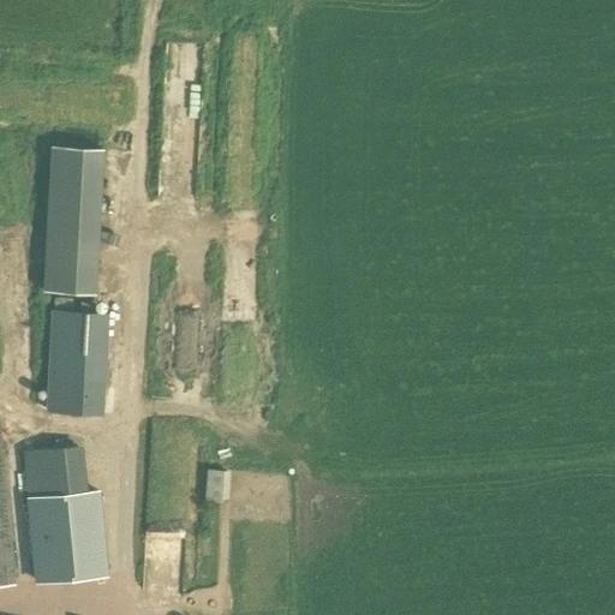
[(47,216),(43,291),(97,294),(102,221),(95,220),(95,206),(47,202),(46,216),(47,216)]
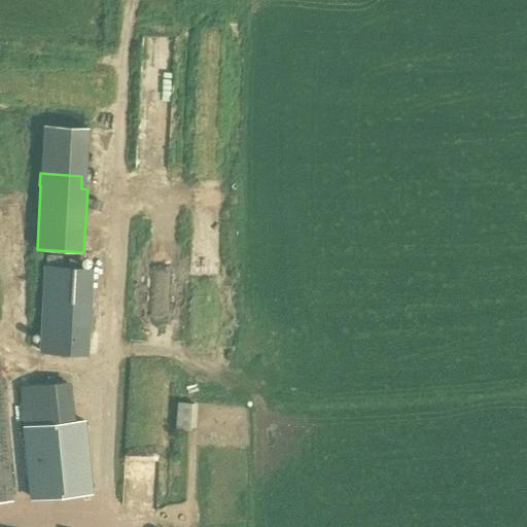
[(39,350),(90,355),(94,267),(62,265),(62,255),(46,254),(46,264),(44,264),(39,350)]
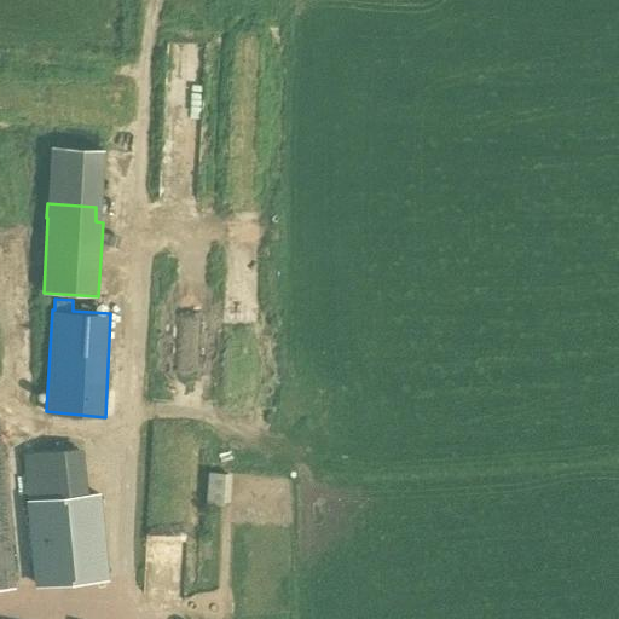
[(0,424),(0,590),(17,589),(0,424)]
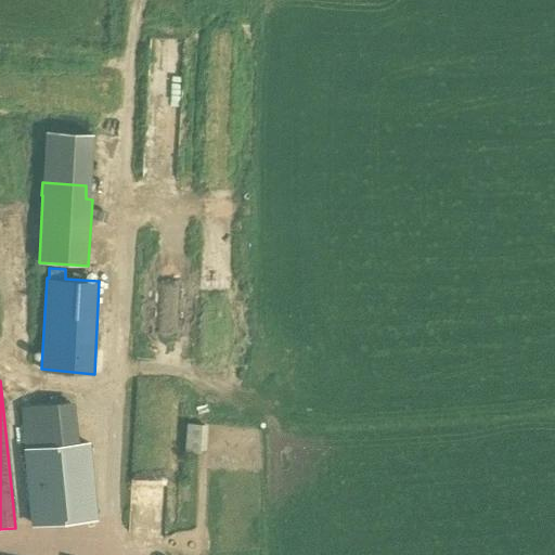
[(186,448),(207,449),(207,422),(186,422),(186,448)]
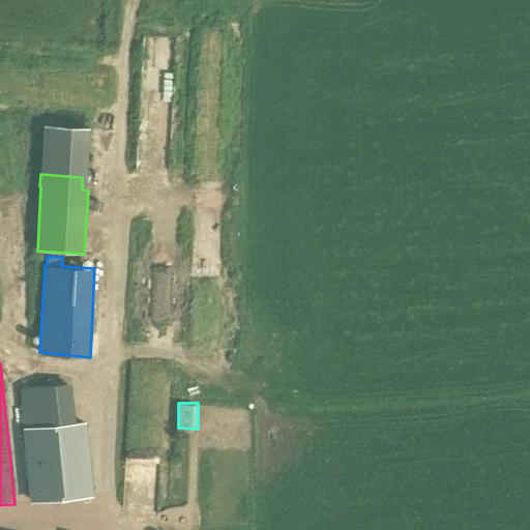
[(77,423),(25,429),(32,501),(92,495),(85,422),(77,423)]
